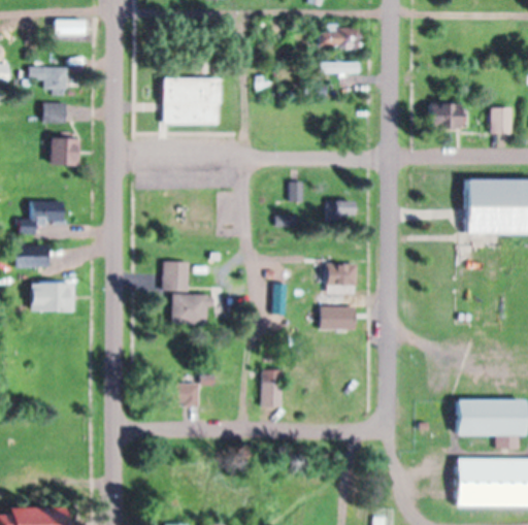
[(86,21),(55,21),(55,35),(86,35),(86,21)]
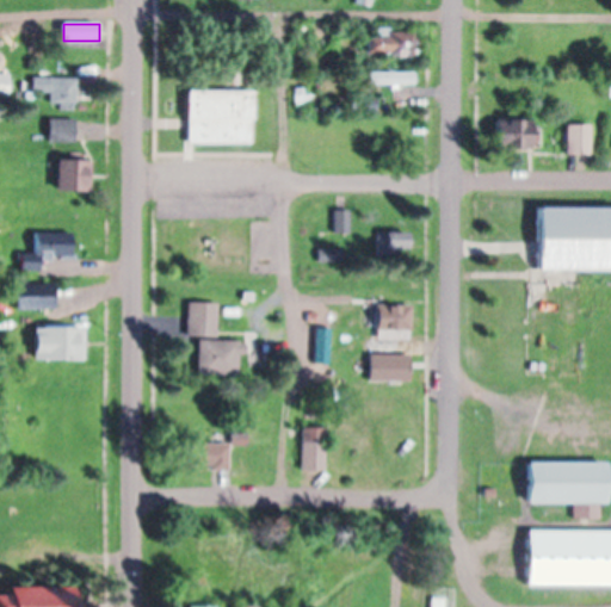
[(418,56),(418,32),(369,32),(369,56),(418,56)]
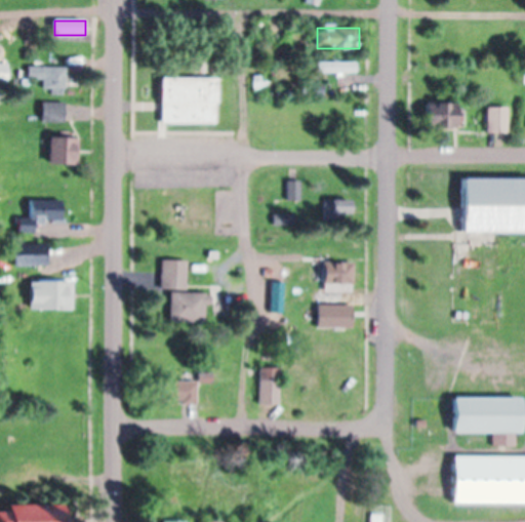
[(359,72),(359,62),(319,62),(319,72),(359,72)]
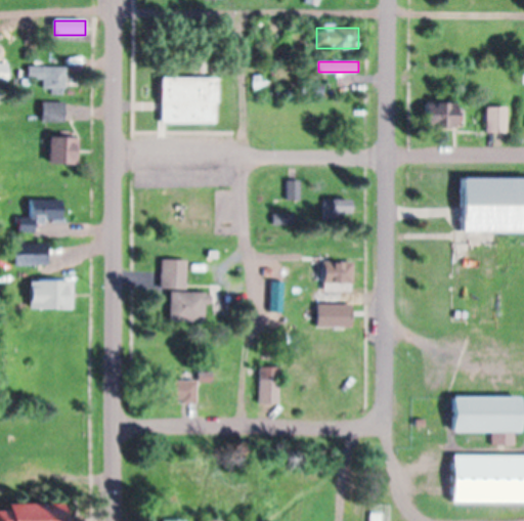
[(0,83),(9,83),(9,64),(0,63),(0,83)]
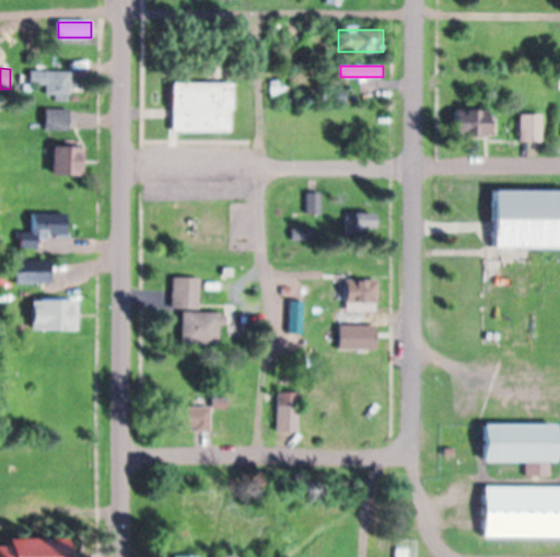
[(71,71),(32,71),(32,99),(71,99),(71,71)]
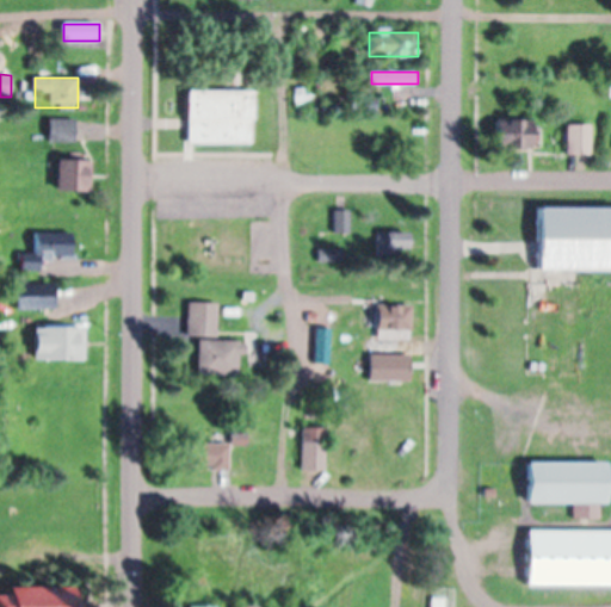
[(255,88),(190,88),(190,142),(253,142),(253,118),(255,118),(255,88)]
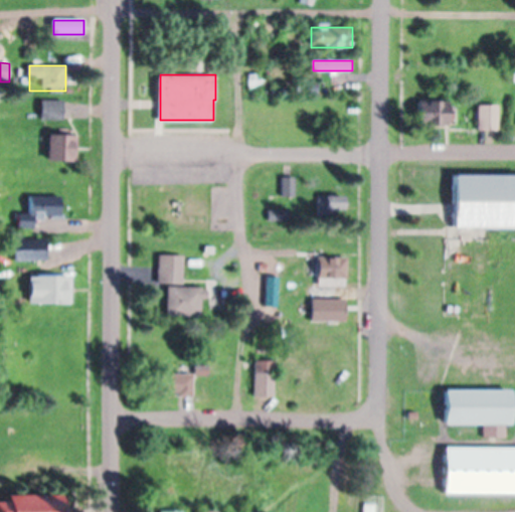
[(42,101),(42,120),(65,120),(65,101),(42,101)]
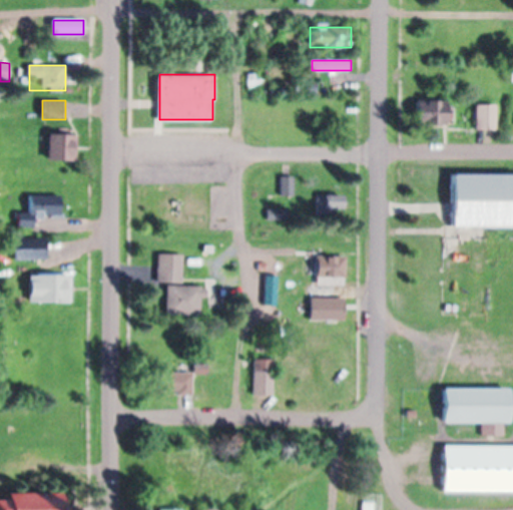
[(449,126),(449,101),(420,101),(420,126),(449,126)]
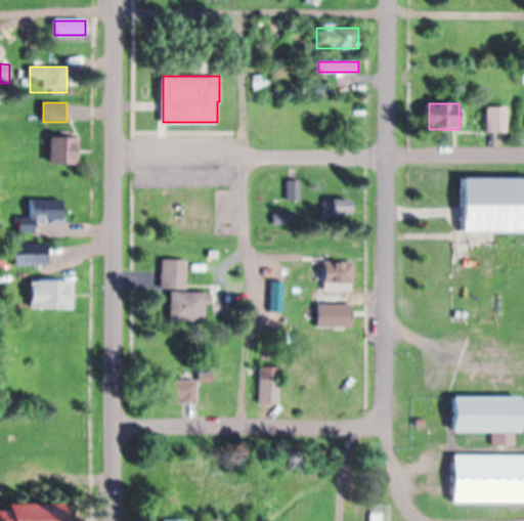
[(487,133),(507,133),(507,106),(487,106),(487,133)]
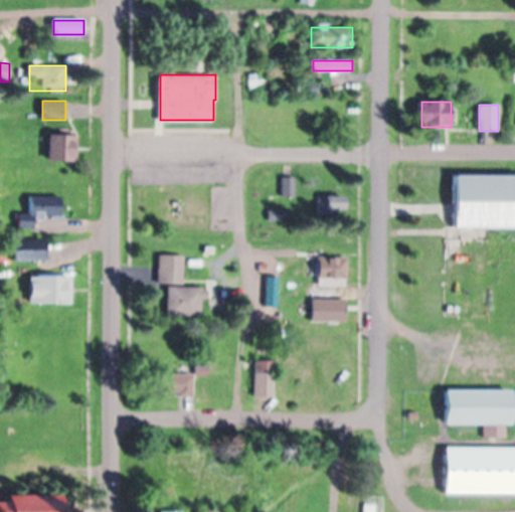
[(50,160),(73,160),(73,137),(50,137),(50,160)]
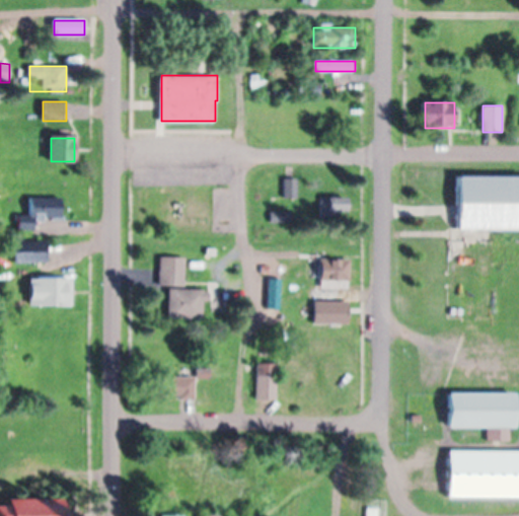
[(518,175),(458,175),(457,230),(518,230),(518,175)]
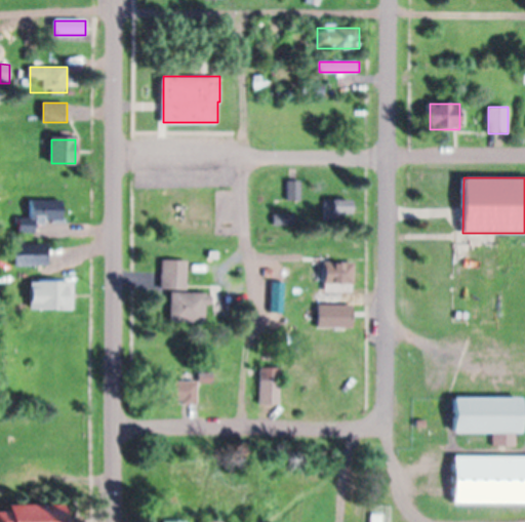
[(301,200),(301,182),(290,182),(290,200),(301,200)]
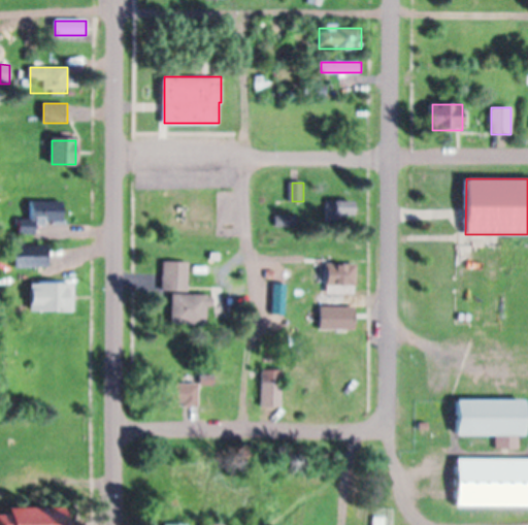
[(65,201),(34,201),(34,224),(65,224),(65,201)]
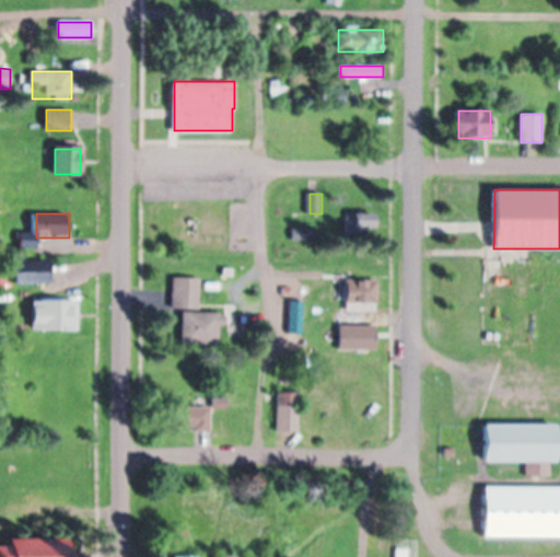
[(376,213),(349,213),(349,231),(376,231),(376,213)]
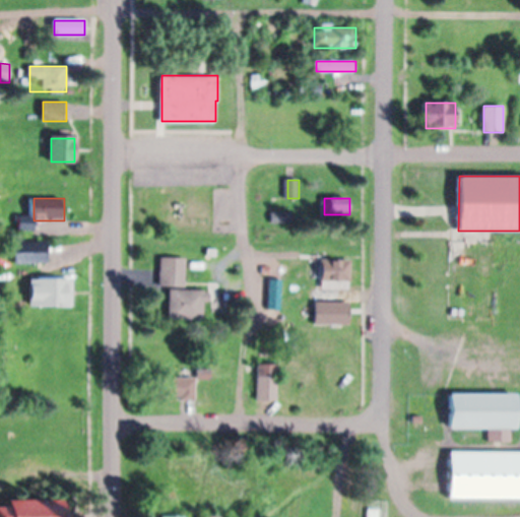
[(272,213),(272,222),(294,222),(294,213),(272,213)]
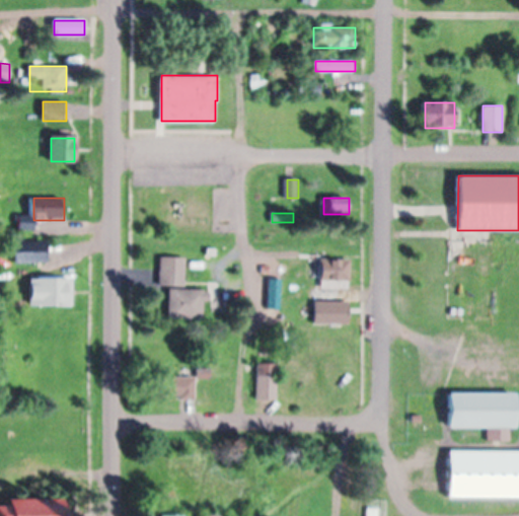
[(49,243),(17,243),(17,263),(49,263),(49,243)]
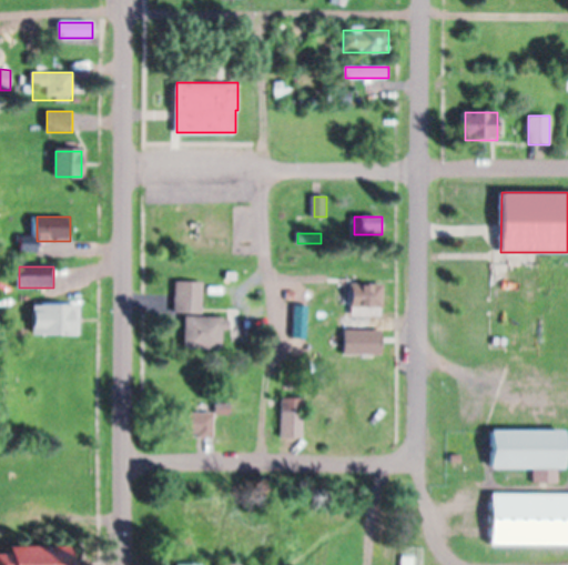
[(226,318),(204,318),(204,282),(175,282),(175,315),(179,315),(179,349),(226,349),(226,318)]
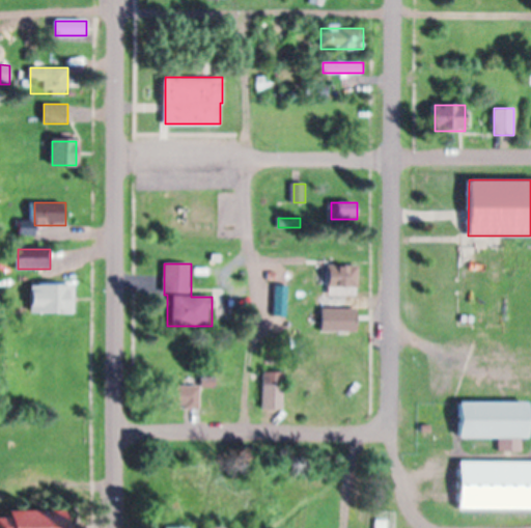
[(324,286),(358,286),(358,265),(324,265),(324,286)]
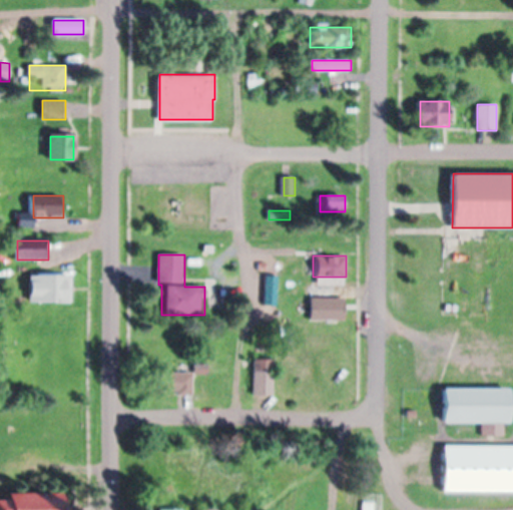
[(72,303),(72,277),(31,277),(31,303),(72,303)]
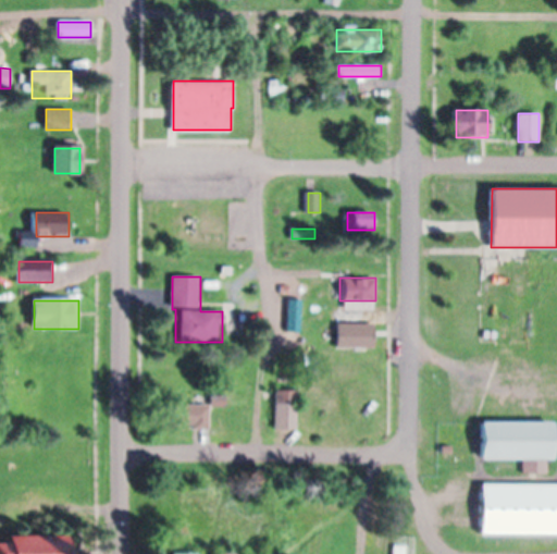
[(338,323),(338,348),(374,348),(374,323),(338,323)]
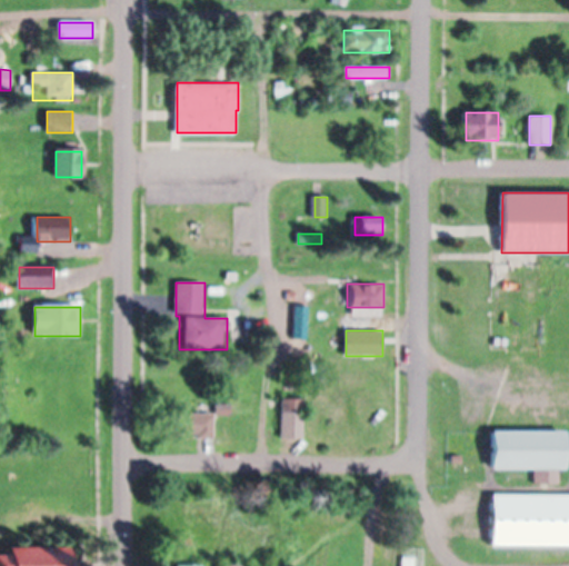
[(306,438),(306,399),(282,399),(282,438),(306,438)]
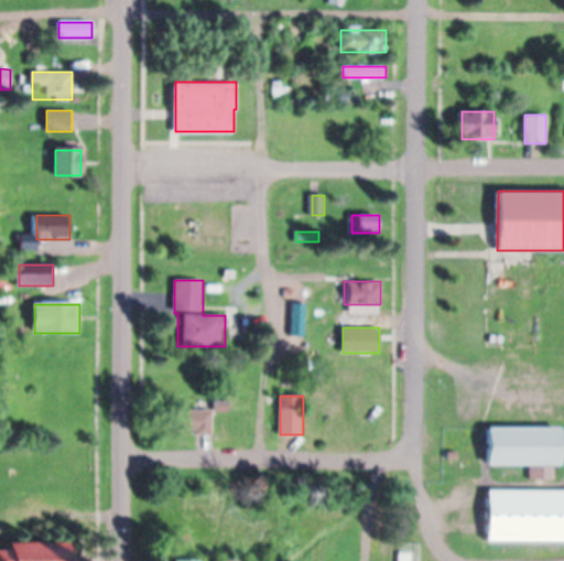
[(213,433),(213,410),(176,410),(176,433),(213,433)]
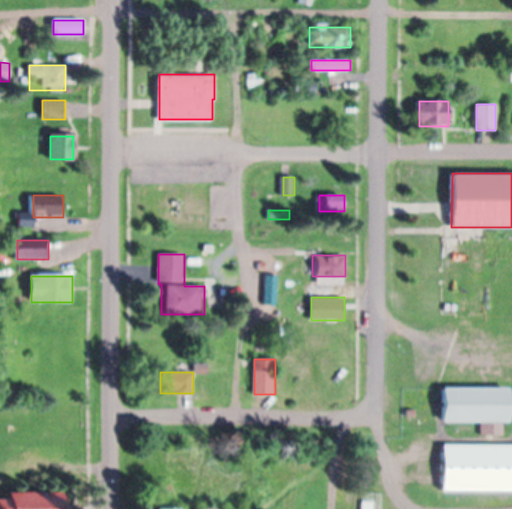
[(481,422),(481,434),(500,434),(500,425),(508,425),(508,388),(443,388),(443,422),(481,422)]
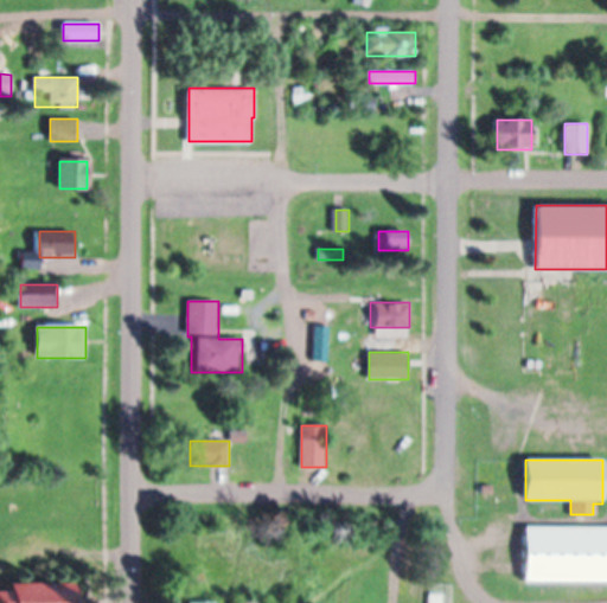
[(606,581),(606,527),(524,527),(524,581),(606,581)]
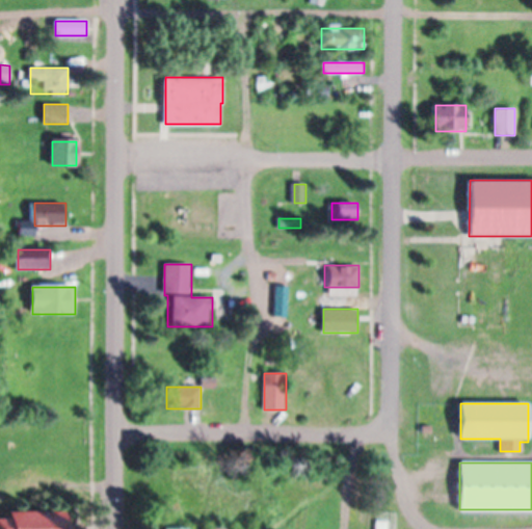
[(0,528),(0,508),(3,508),(3,502),(59,502),(59,528),(0,528)]
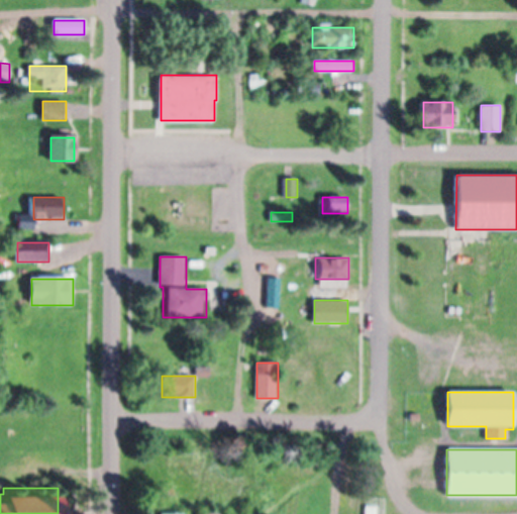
[(377,513),(378,501),(368,501),(367,513),(377,513)]
